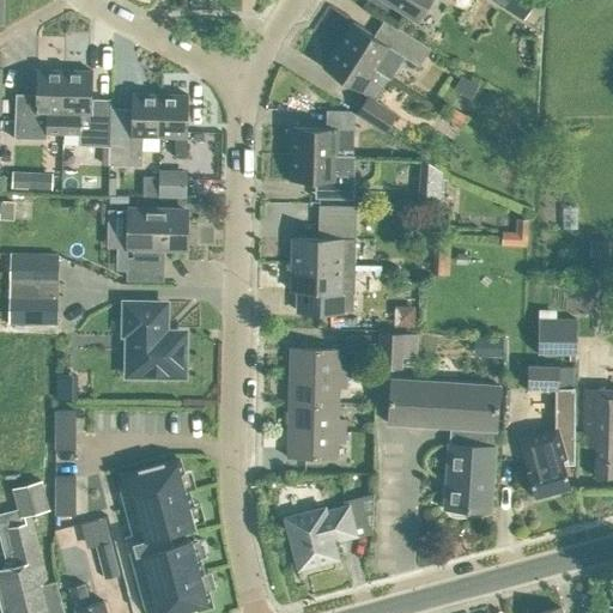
[(383,0),(416,20),(429,0),(383,0)]
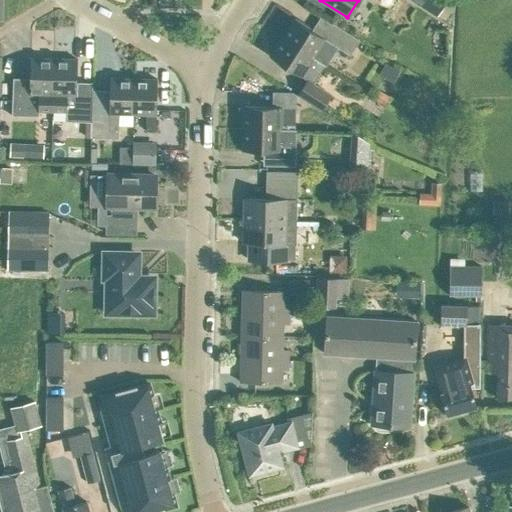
[(449,2),(445,0),(414,0),(440,16),(449,2)]
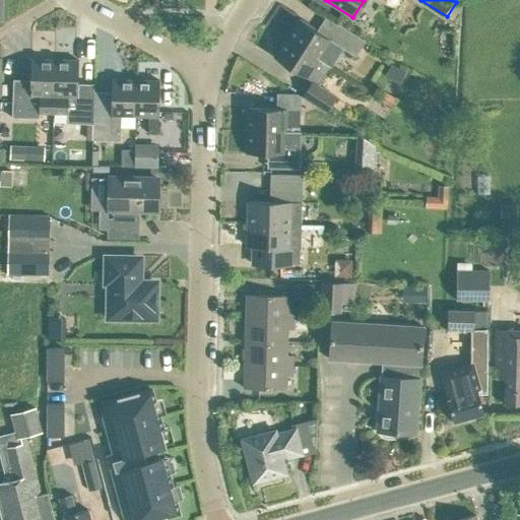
[(330,66),(341,47),(354,55),(364,41),(335,22),(326,37),(299,19),(286,38),(330,66)]
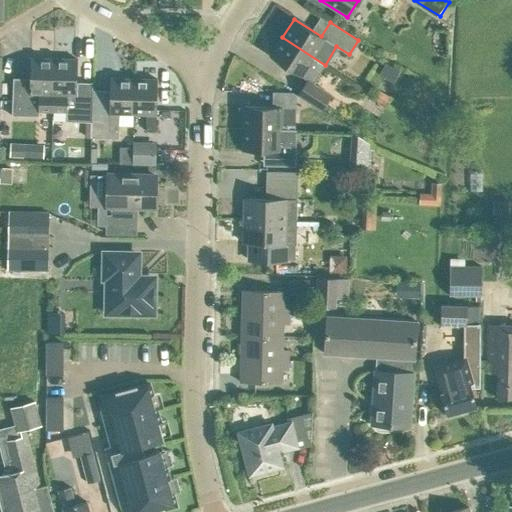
[(325,65),(282,37),(270,56),(307,80),(297,95),(321,110),(330,95),(313,83),(325,65)]
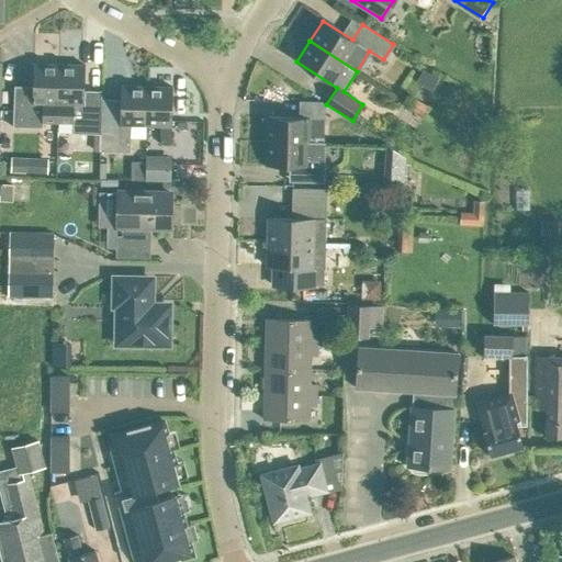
[(59,64),(33,64),(32,86),(14,86),(12,126),(42,127),(42,121),(57,121),(59,64)]
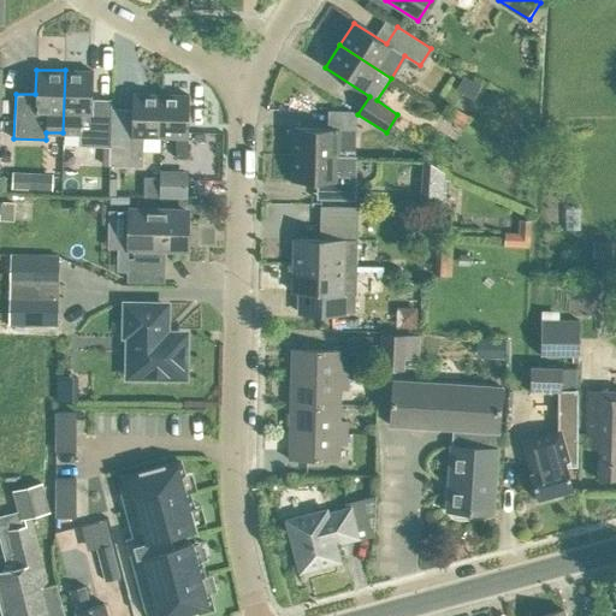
[(65,70),(63,132),(80,132),(80,146),(110,146),(110,165),(111,165),(112,120),(111,120),(112,100),(93,99),(93,71),(65,70)]
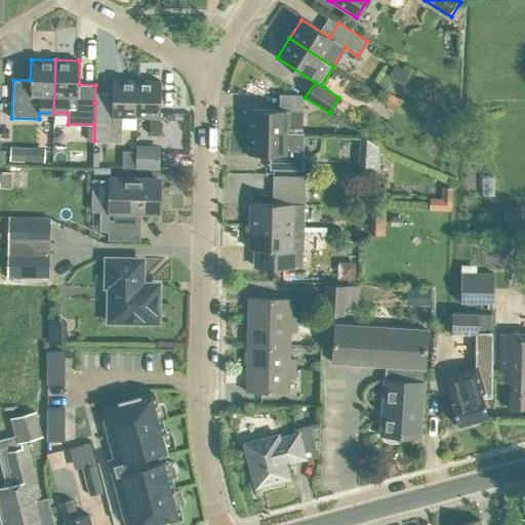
[(95,103),(94,140),(121,142),(122,116),(136,117),(136,80),(113,80),(112,103),(95,103)]
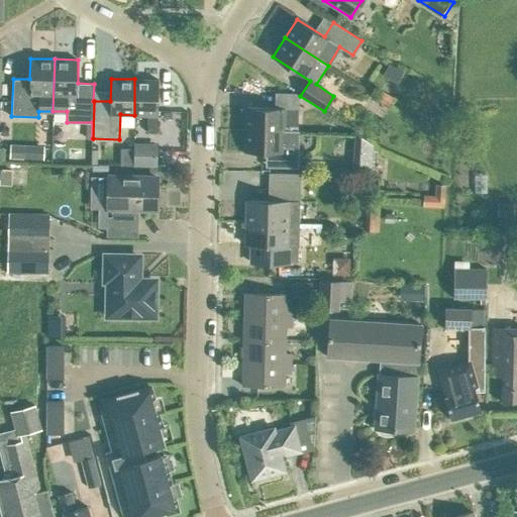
[(134,79),(134,115),(147,115),(147,132),(158,132),(159,80),(134,79)]
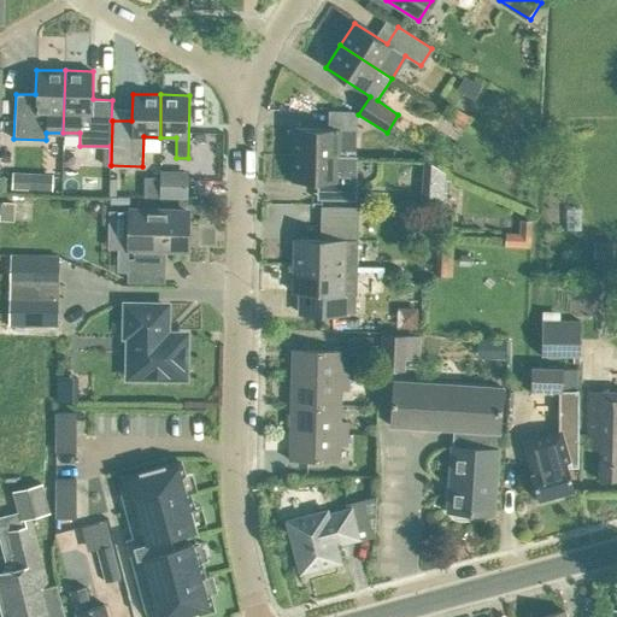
[(357,113),(352,111),(328,111),(328,129),(294,128),(294,154),(336,156),(338,129),(357,129),(357,113)]
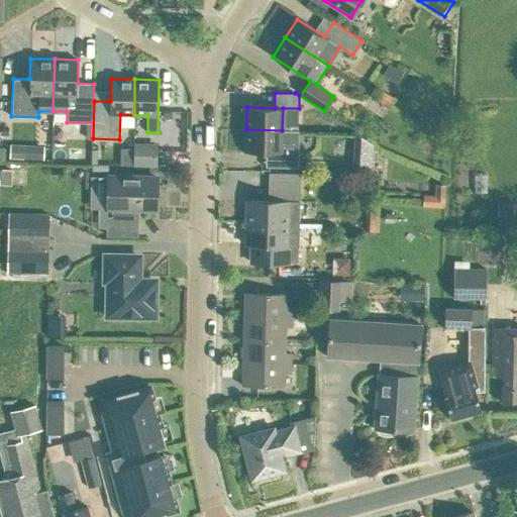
[(282,130),(246,129),(245,151),(274,152),(273,167),(297,167),(298,147),(296,145),(296,130),(282,130)]
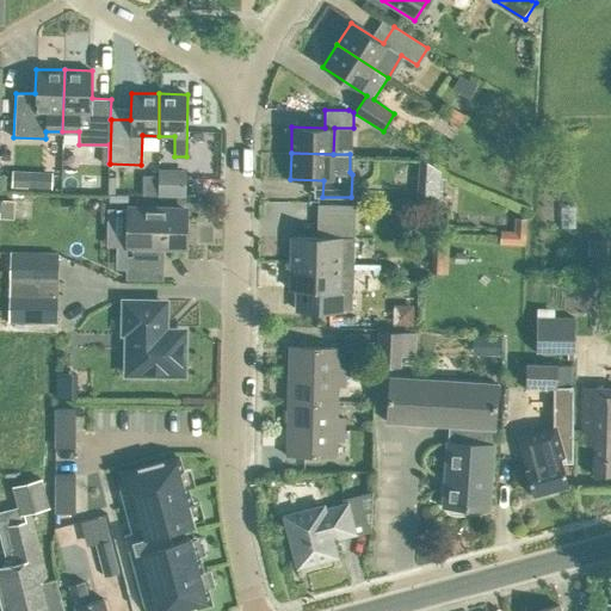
[(445,192),(446,159),(424,159),(423,191),(445,192)]
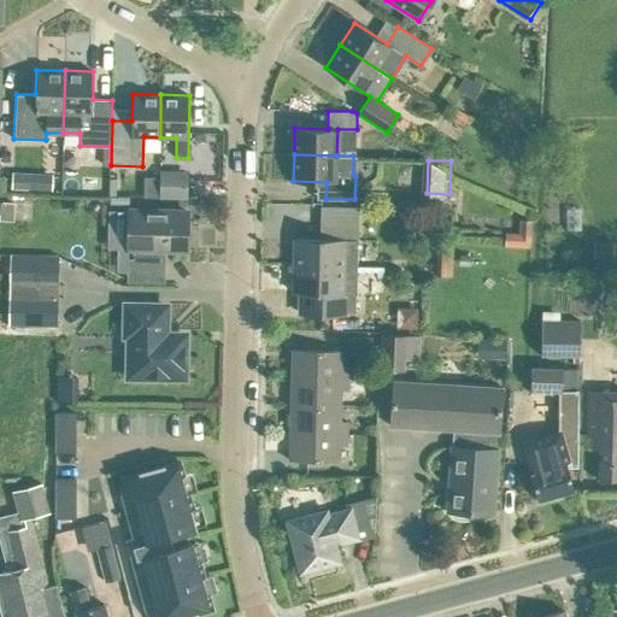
[(15,171),(13,188),(54,191),(54,174),(15,171)]
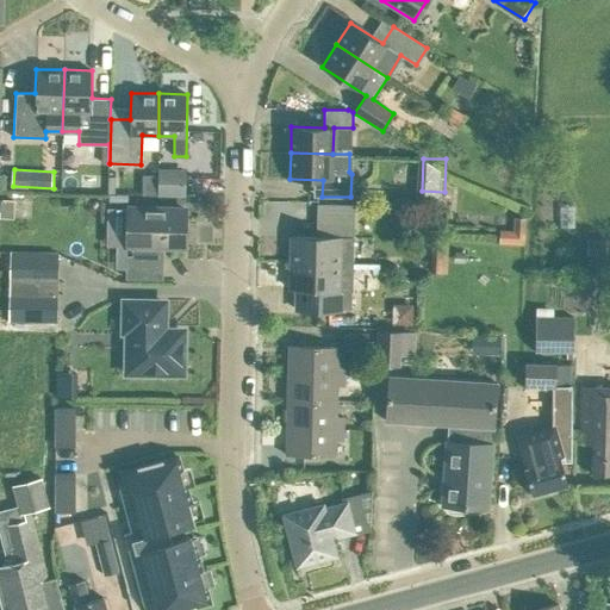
[(157,175),(157,195),(187,195),(187,175),(157,175)]
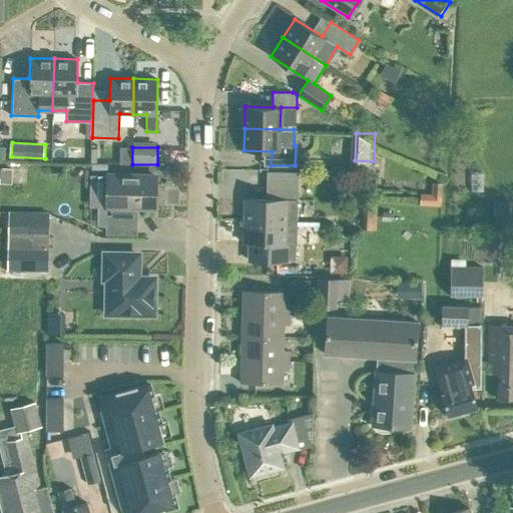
[(0,182),(11,183),(12,168),(0,167),(0,182)]
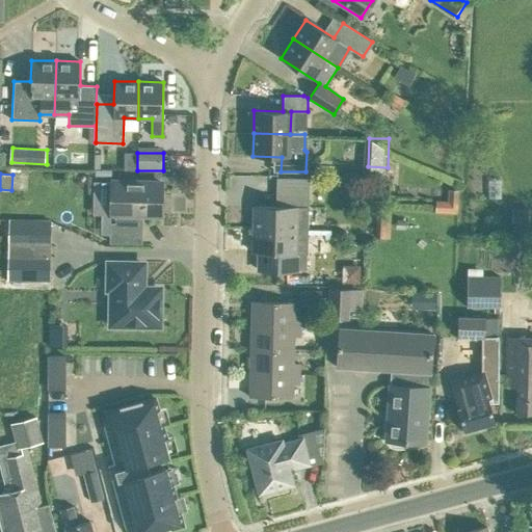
[(275,207),(254,206),(254,229),(308,230),(309,178),(276,178),(275,207)]
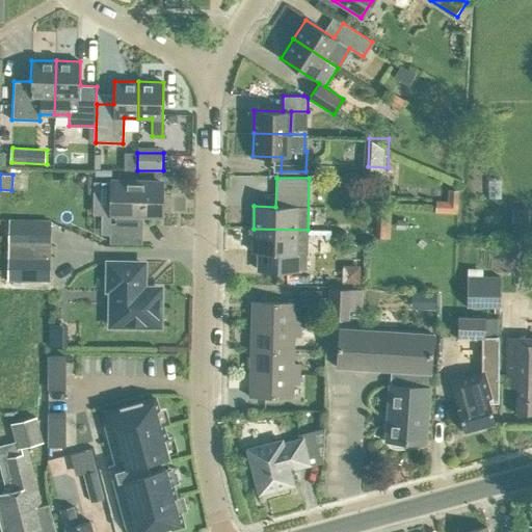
[(111,181),(110,209),(110,214),(115,215),(114,222),(110,222),(109,242),(141,243),(141,227),(136,227),(136,215),(160,215),(161,182),(111,181)]
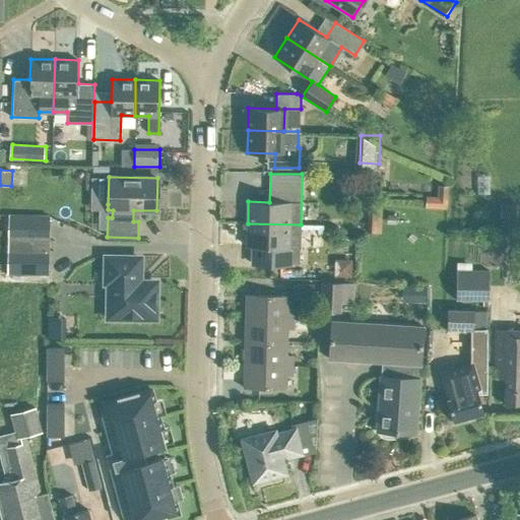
[(426,206),(446,207),(448,186),(438,185),(437,197),(426,196),(426,206)]
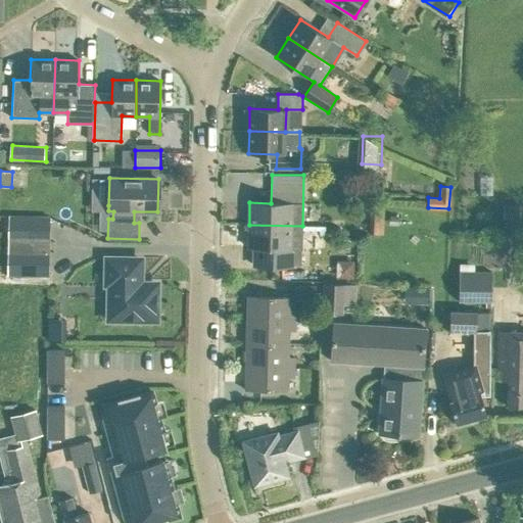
[(520,204),(503,204),(503,220),(520,220),(520,204)]
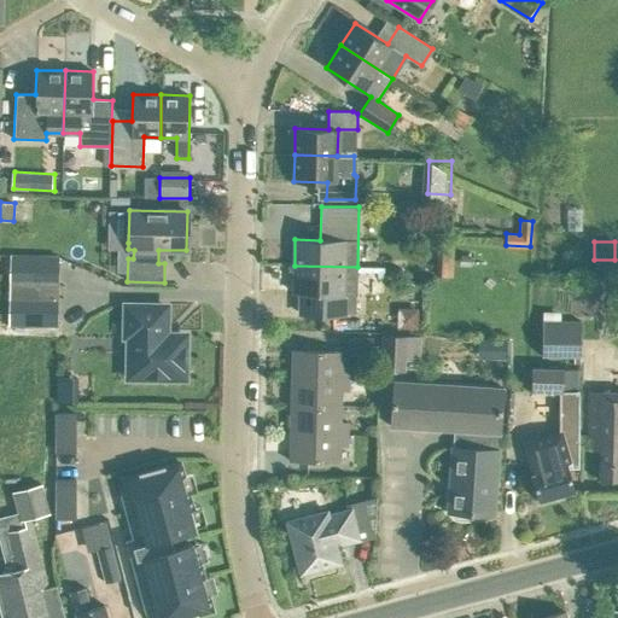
[(437,244),(436,277),(453,277),(454,244),(437,244)]
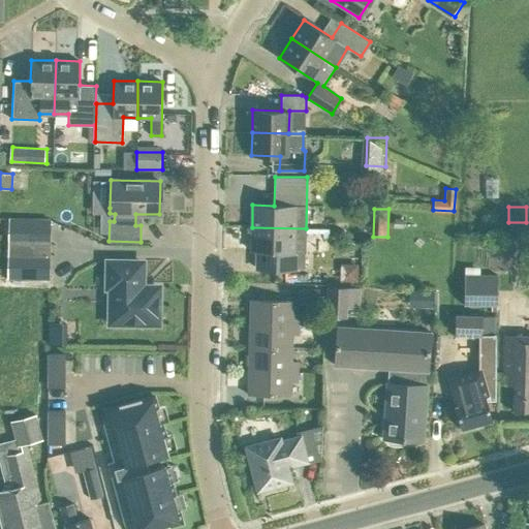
[(49,261),(50,220),(8,219),(7,278),(49,278),(49,261)]
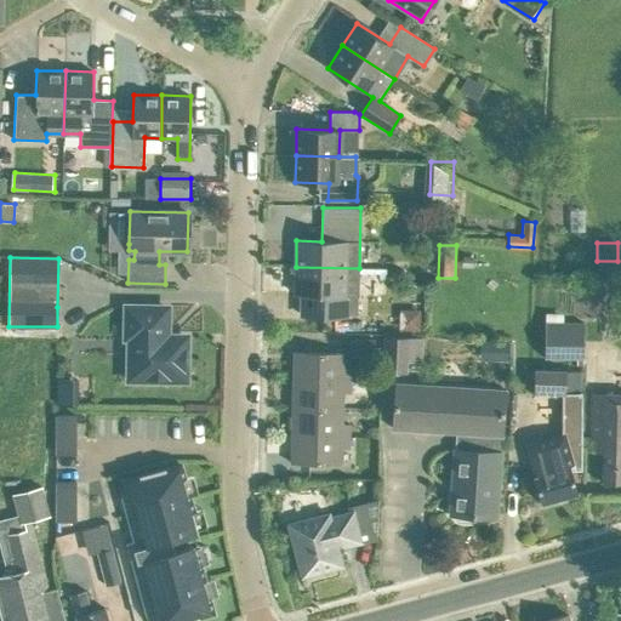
[(358,315),(359,268),(296,267),(295,294),(302,294),(302,314),(358,315)]
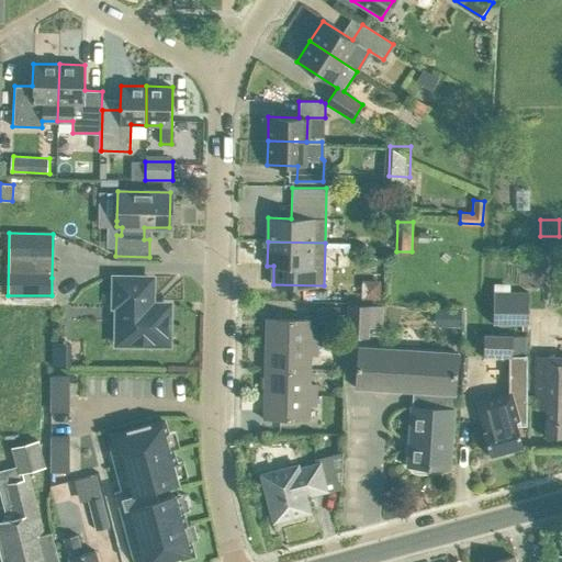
[(150,279),(139,278),(115,278),(115,304),(121,304),(120,322),(116,322),(116,344),(143,345),(143,343),(167,343),(168,305),(155,304),(150,300),(150,279)]
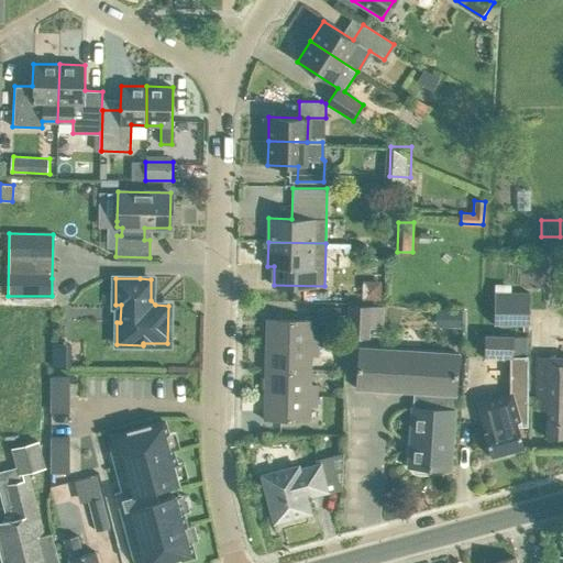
[(494,326),(523,326),(523,331),(528,331),(528,326),(529,326),(530,291),(510,291),(510,285),(494,284),(494,326)]
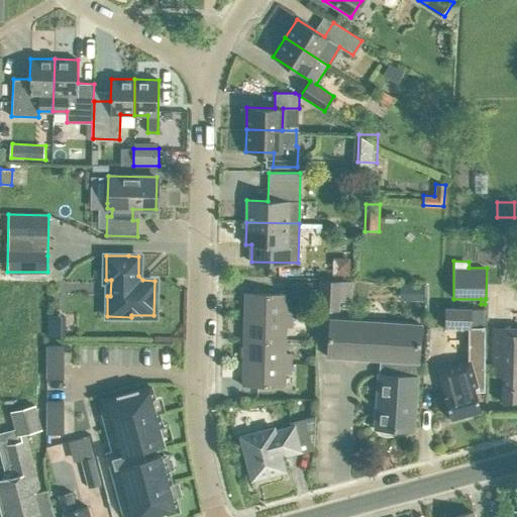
[(317,309),(339,310),(341,281),(319,279),(317,309)]
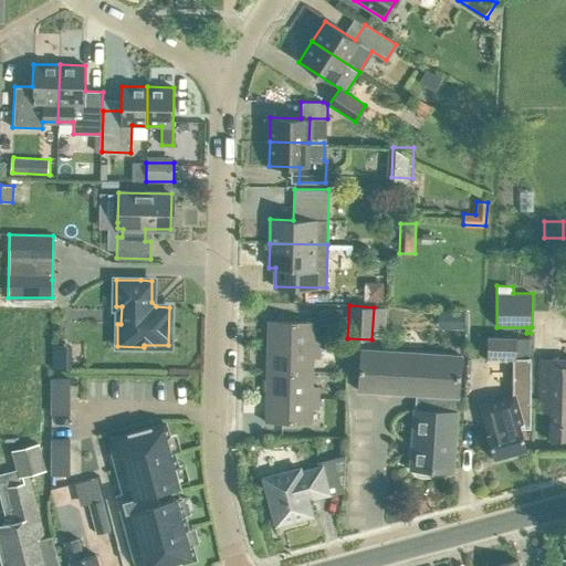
[(318,308),(318,324),(342,324),(342,308),(318,308)]
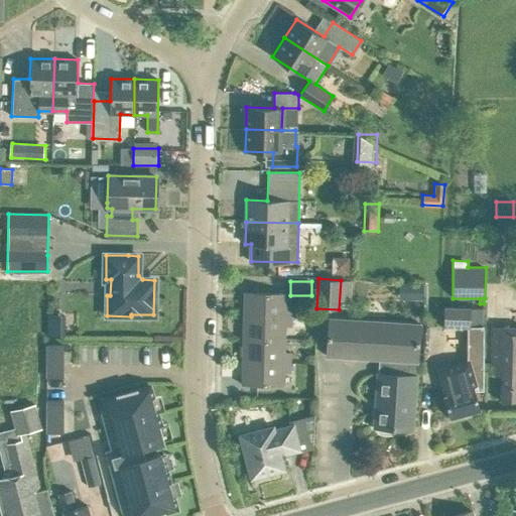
[(422,300),(423,283),(405,283),(404,299),(422,300)]
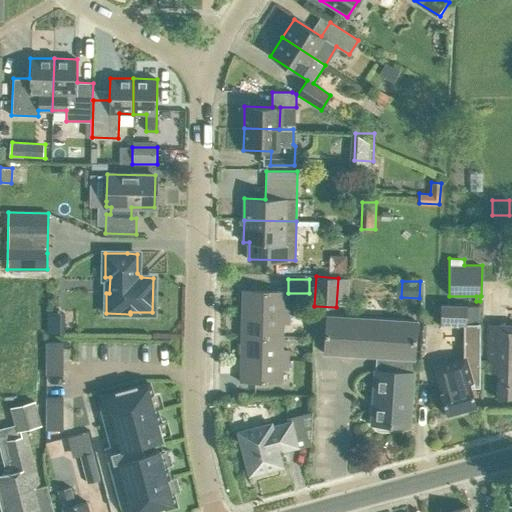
[(242,312),(289,314),(289,304),(283,304),(283,290),(242,289),(242,312)]
